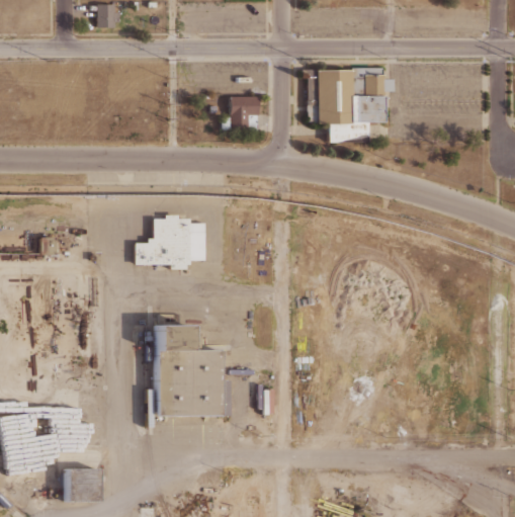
[(94,4),(113,4),(113,26),(94,26),(94,4)]
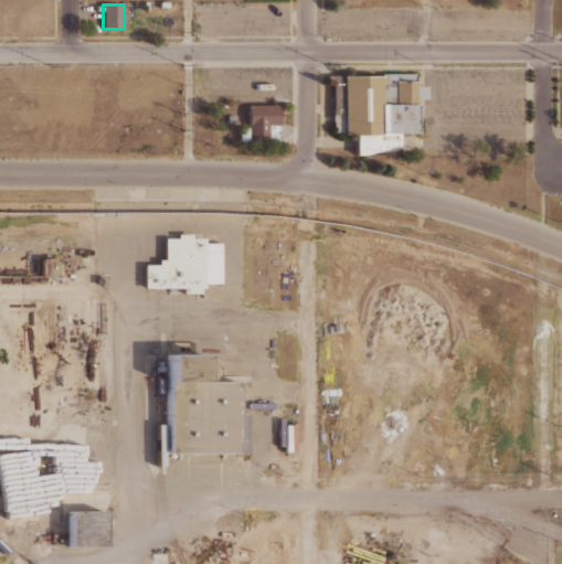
[(337,134),(337,85),(330,85),(330,75),(346,75),(346,76),(383,76),(383,74),(419,74),(419,86),(430,86),(430,99),(419,99),(419,105),(420,105),(420,134),(402,134),(402,156),(359,156),(359,134),(337,134)]
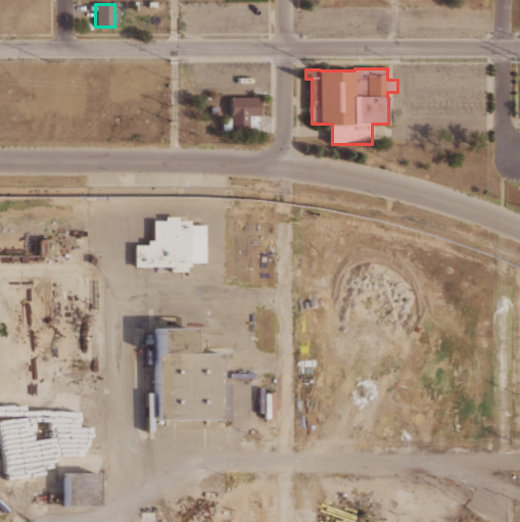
[(234,99),(233,132),(258,133),(258,99),(234,99)]
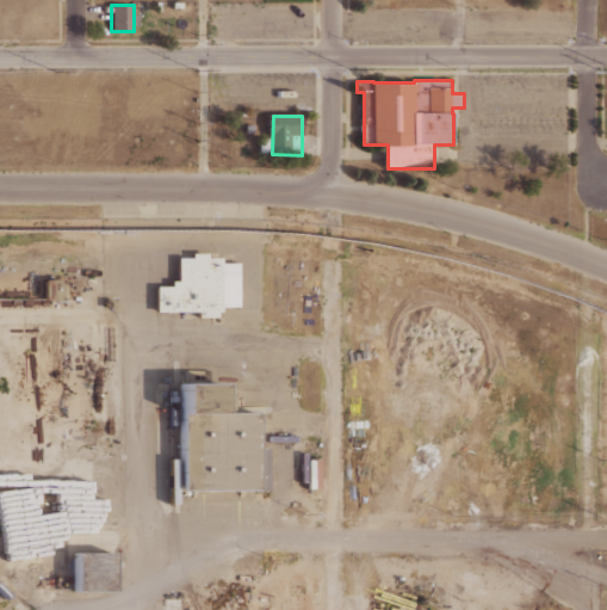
[(159,313),(159,287),(173,287),(173,282),(180,282),(180,258),(193,258),(193,254),(210,254),(210,258),(223,258),(223,263),(242,264),(242,309),(224,309),(224,313),(221,313),(221,318),(200,318),(200,313),(159,313)]
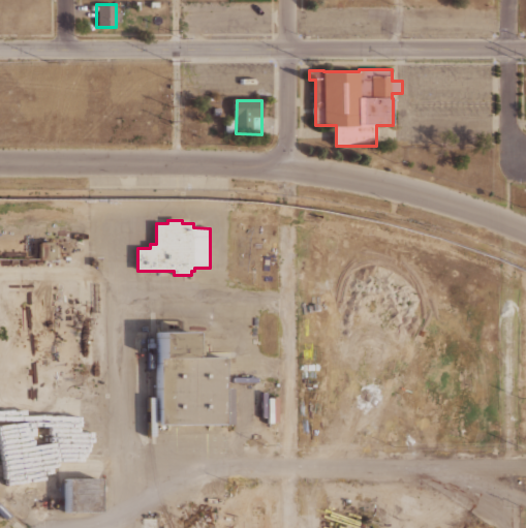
[(40,243),(57,243),(57,260),(40,260),(40,243)]
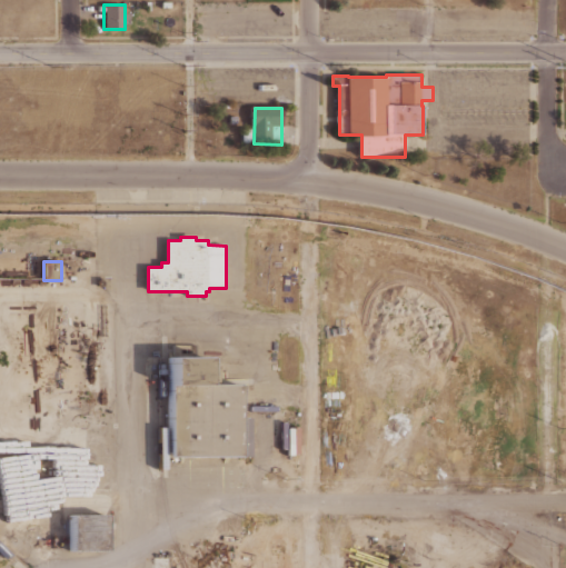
[(170,358),(208,357),(208,385),(242,384),(242,457),(171,458),(170,358)]
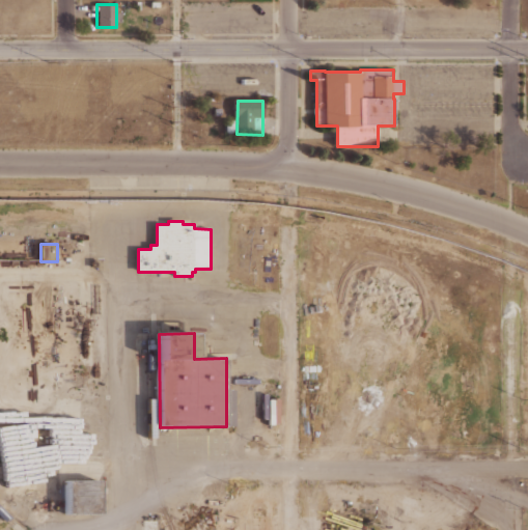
[(66,480),(101,480),(101,513),(66,513),(66,480)]
